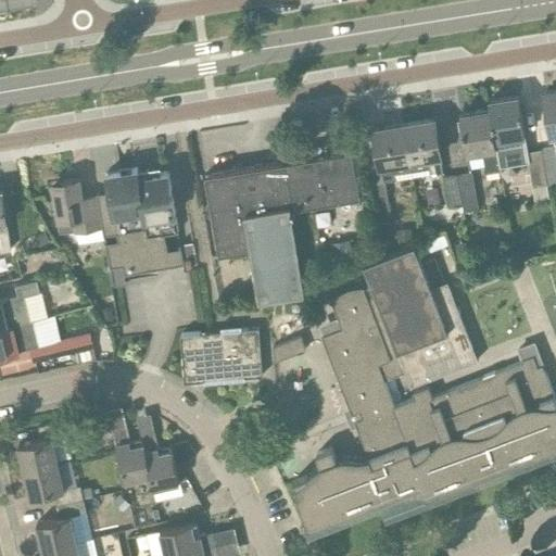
[(555,89),(545,91),(554,142),(555,141),(555,89)]
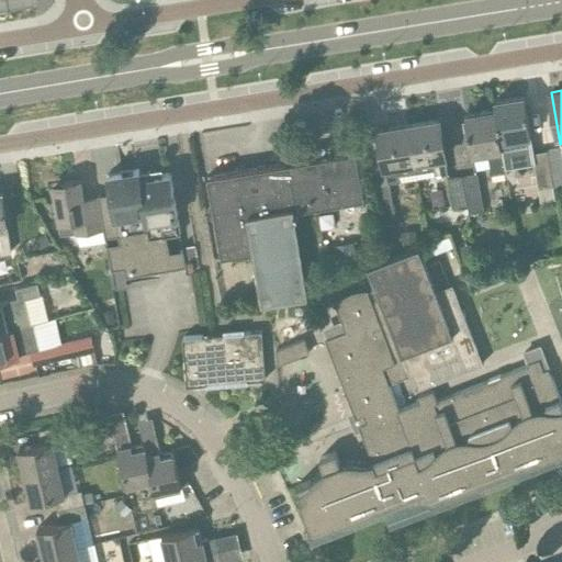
[(530,138),(531,137),(525,97),(494,101),(496,110),(502,141),(502,143),(506,168),(534,163),(532,154),(530,138)]
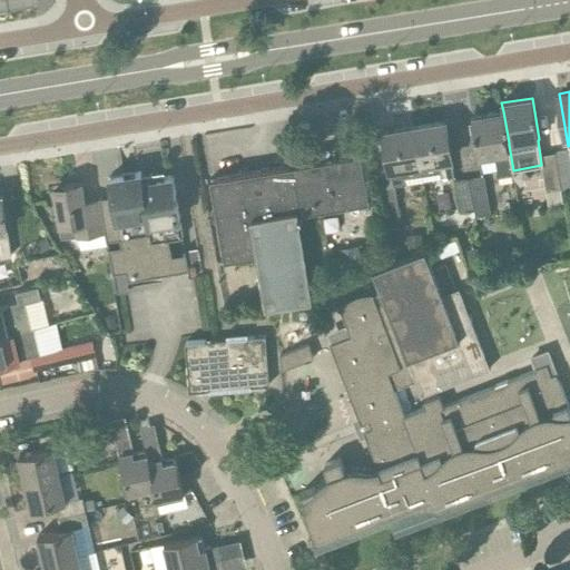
[(513,170),(509,145),(509,143),(503,111),(472,117),(480,158),(495,156),(499,177),(513,175),(513,170)]
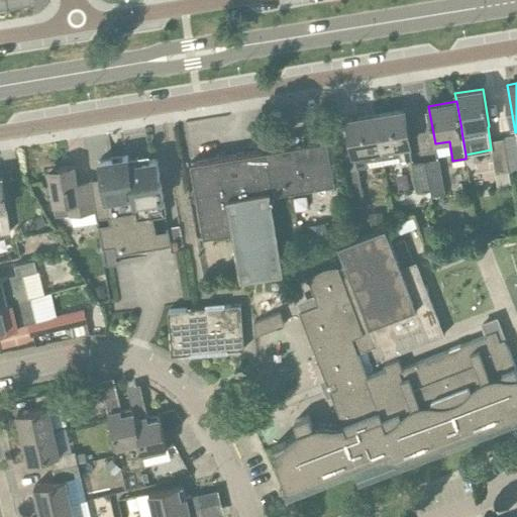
[(401,162),(412,161),(404,110),(377,115),(384,159),(400,157),(401,162)]
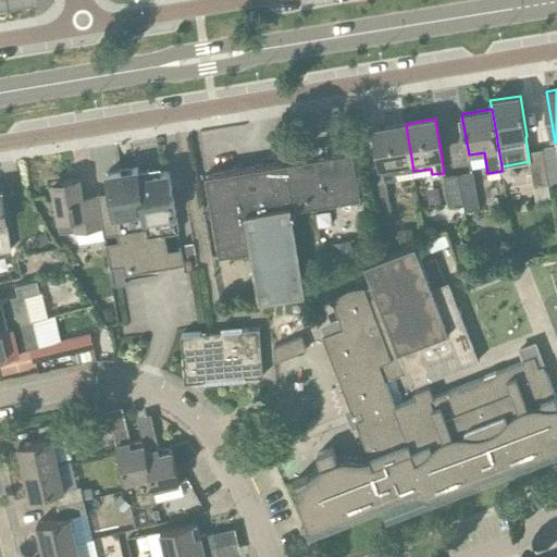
[(415,177),(413,171),(406,124),(374,128),(381,164),(368,166),(371,188),(376,221),(392,219),(385,182),(397,181),(415,177)]
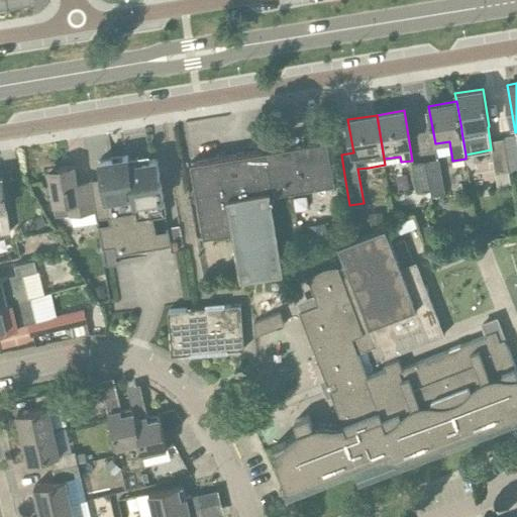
[(503,139),(508,173),(516,171),(516,143),(516,136),(503,139)]
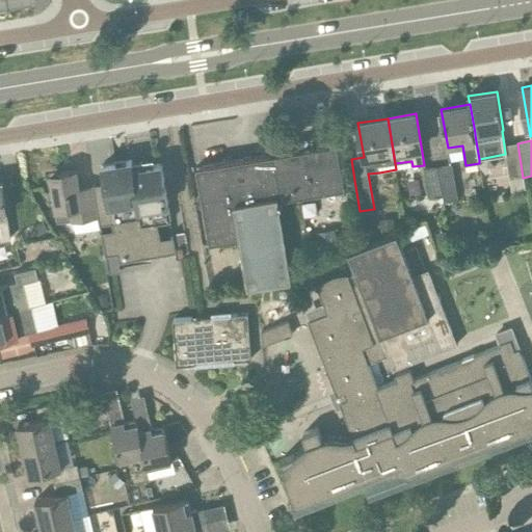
[(510,180),(523,178),(517,143),(504,145),(505,154),(510,180)]
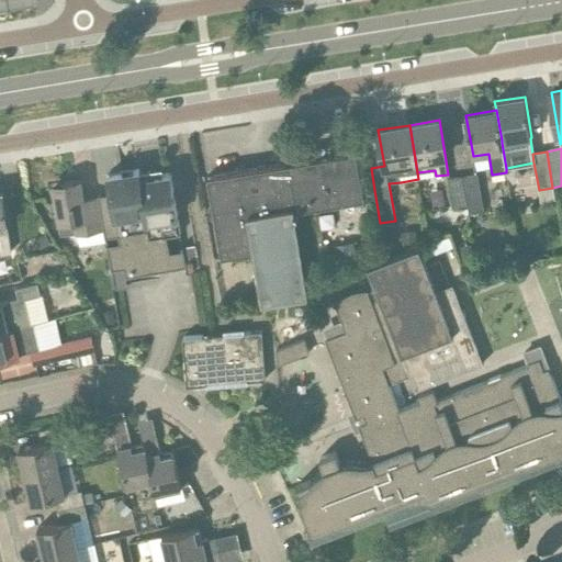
[(321,209),(333,206),(363,202),(356,153),(321,158),(321,160),(285,166),(285,164),(208,177),(221,260),(255,254),(262,304),(307,296),(304,276),(295,217),(298,217),(296,213),(321,209)]
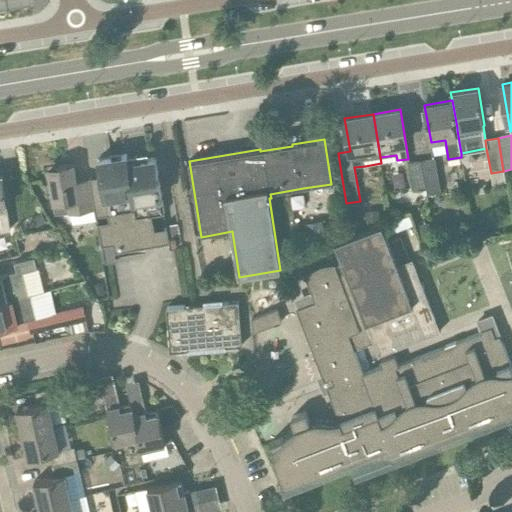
[(89,179),(95,209),(96,216),(107,214),(109,221),(97,223),(101,247),(112,245),(114,253),(169,244),(166,226),(165,226),(165,229),(155,231),(152,215),(164,213),(155,158),(128,162),(127,155),(98,159),(101,173),(89,175),(89,179)]
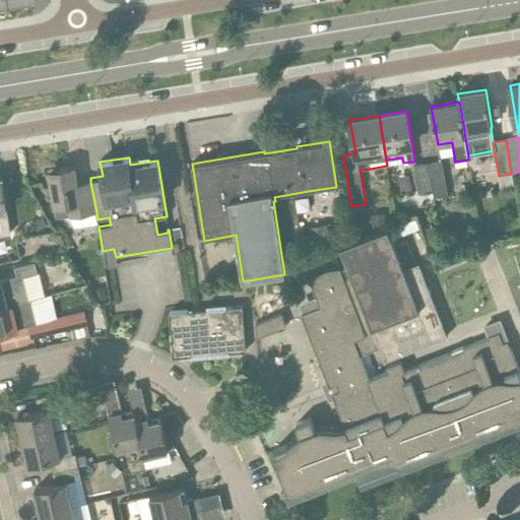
[(429,164),(433,193),(434,198),(447,195),(442,161),(429,164)]
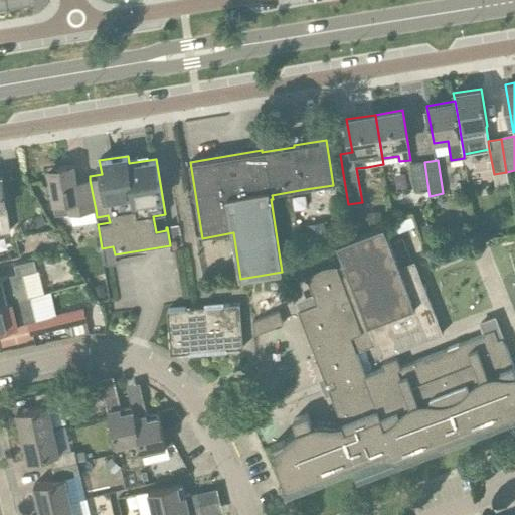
[(415,193),(428,191),(424,162),(411,164),(415,193)]
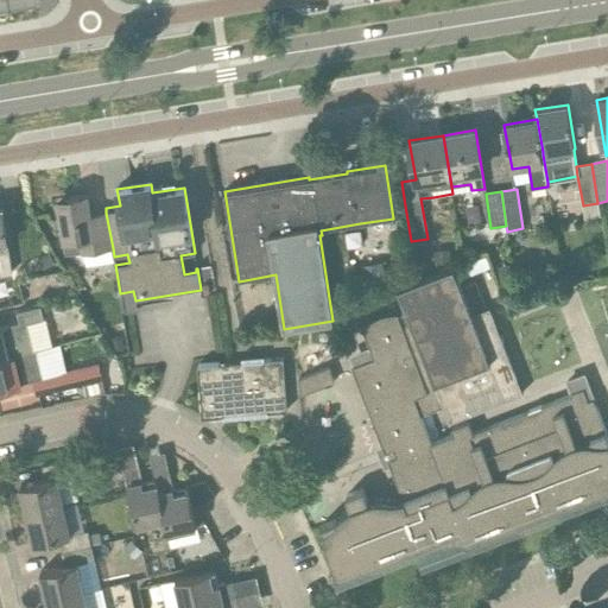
[(65,257),(113,248),(106,213),(92,215),(88,195),(56,200),(65,257)]
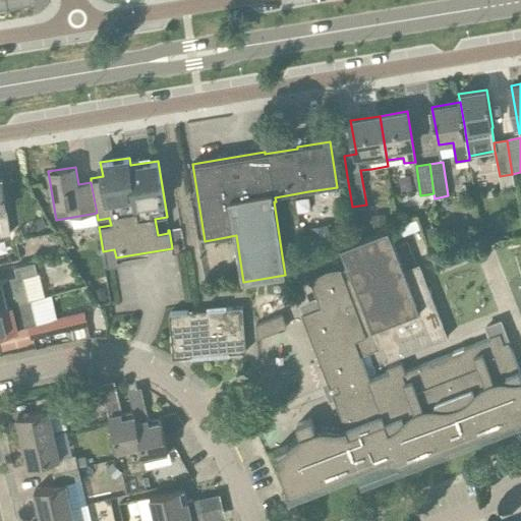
[(2,235),(11,234),(2,179),(0,179),(0,232),(0,234),(2,234),(2,235)]
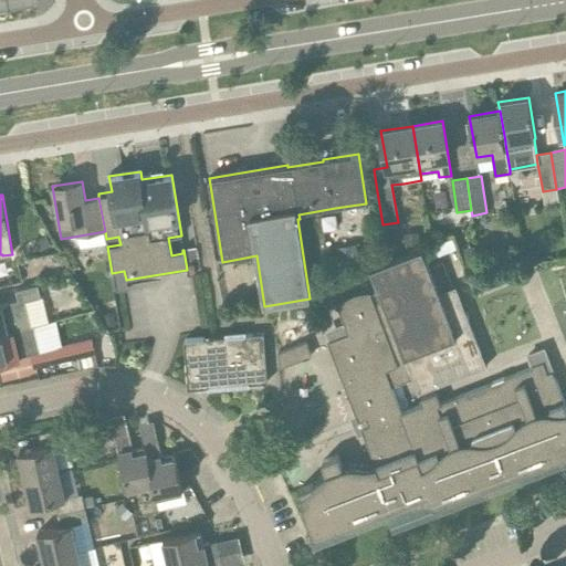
[(418,249),(416,232),(401,233),(404,250),(418,249)]
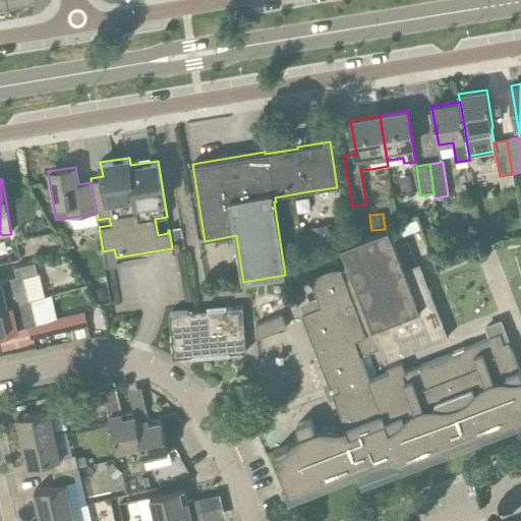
[(47,226),(42,217),(33,222),(38,231),(47,226)]
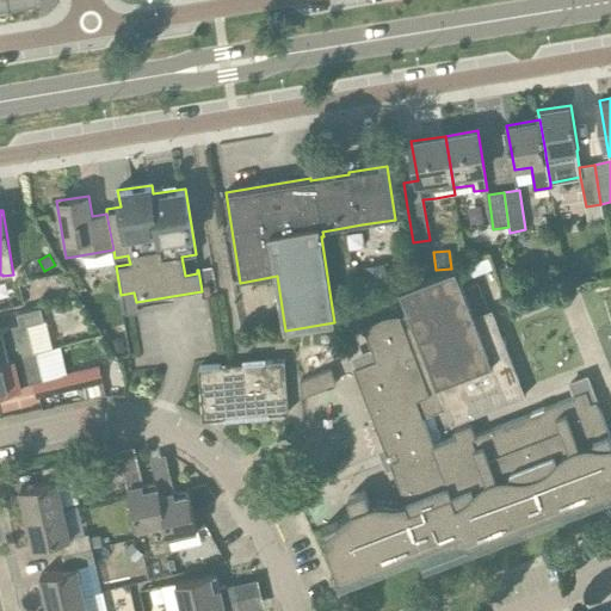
[(387,285),(383,263),(363,266),(366,289),(387,285)]
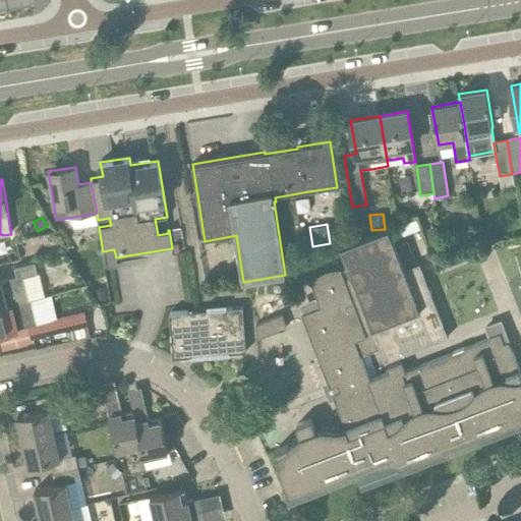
[(440,245),(438,226),(426,227),(428,246),(440,245)]
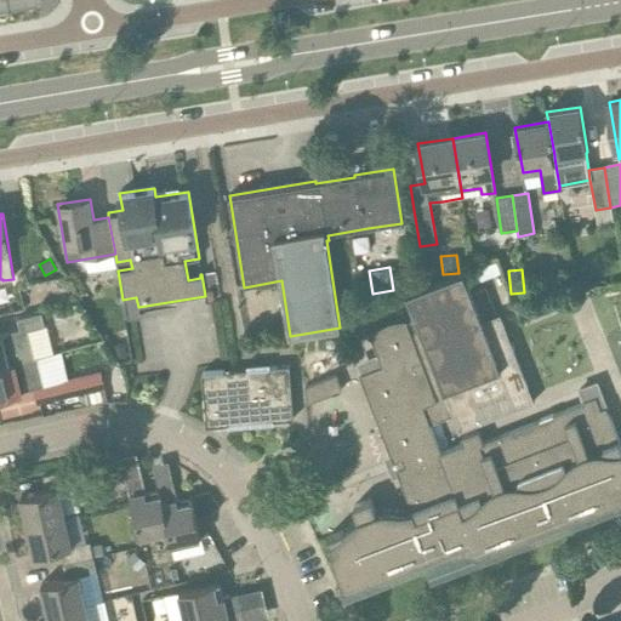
[(206,302),(221,300),(216,272),(201,274),(205,296),(206,302)]
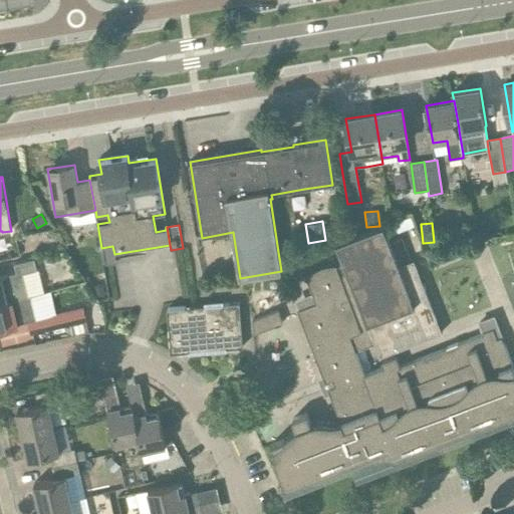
[(424,335),(426,339),(442,332),(414,260),(412,261),(403,238),(391,243),(383,225),(366,232),(356,236),(336,243),(348,274),(374,343),(379,356),(399,349),(397,346),(424,335)]
